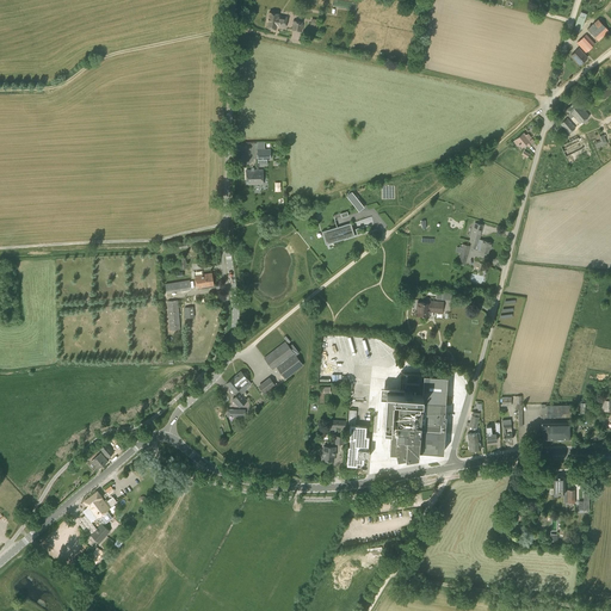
[(285,28),(287,17),(278,16),(278,13),(269,12),(267,26),(276,28),(276,26),(285,28)]
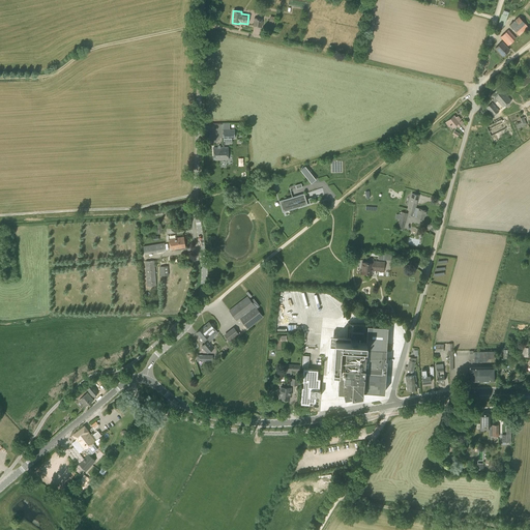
[(501,29),(503,24),(504,25),(507,16),(501,13),(498,23),(499,23),(498,28),(501,29)]
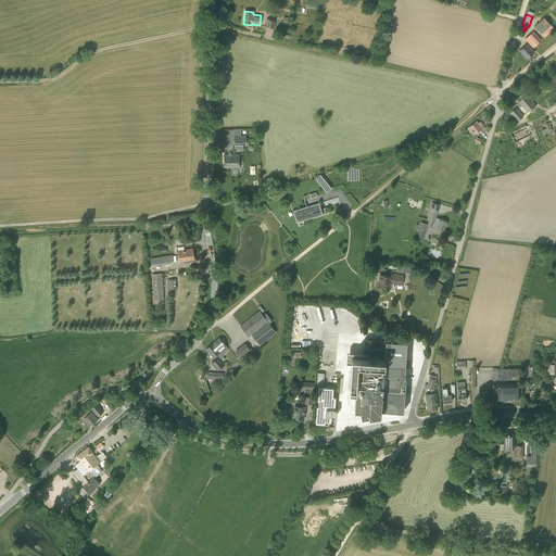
[(545,37),(554,28),(544,17),(534,26),(545,37)]
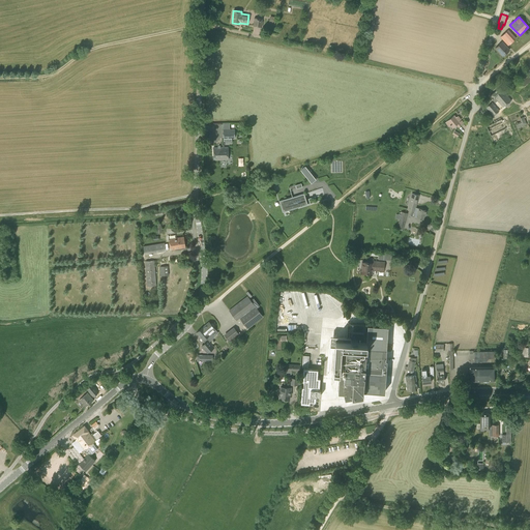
[(261,27),(263,19),(255,18),(254,26),(261,27)]
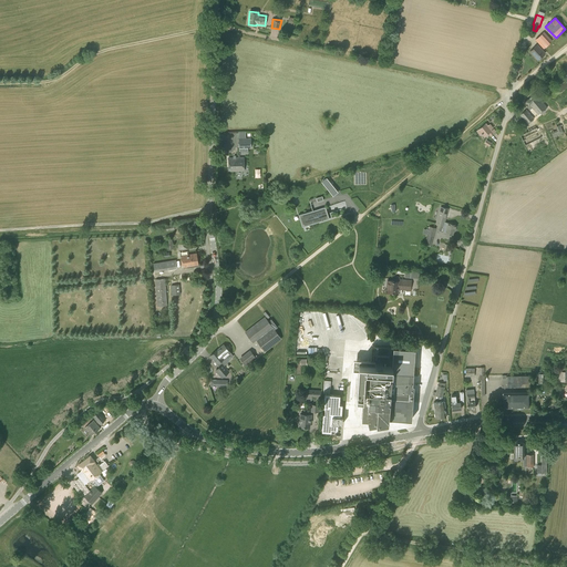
[(544,49),(552,41),(544,32),(535,40),(544,49)]
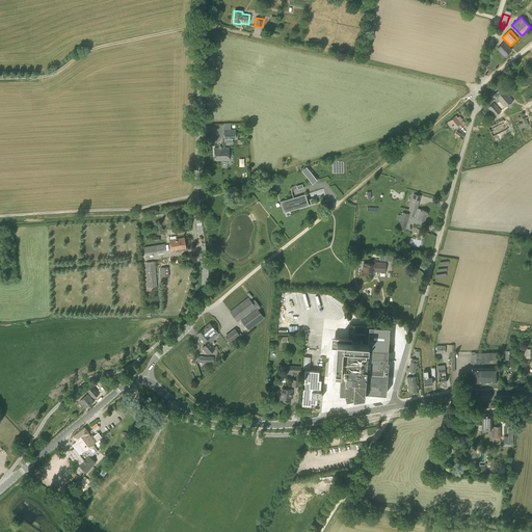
[(505,56),(511,50),(504,42),(497,48),(505,56)]
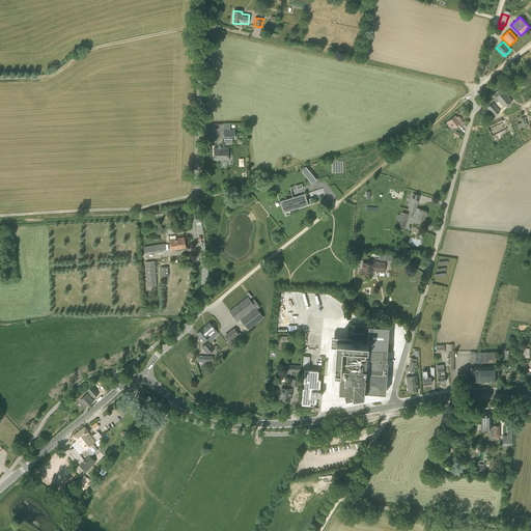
[(503,107),(512,101),(501,87),(492,94),(495,98),(494,100),(496,103),(498,101),(503,107)]
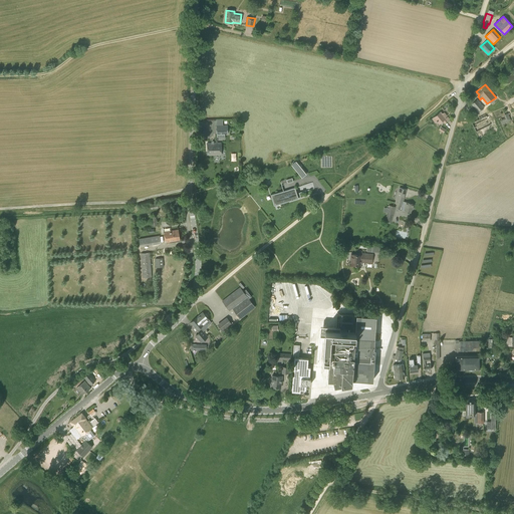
[(478,111),(484,107),(477,99),(472,103),(478,111)]
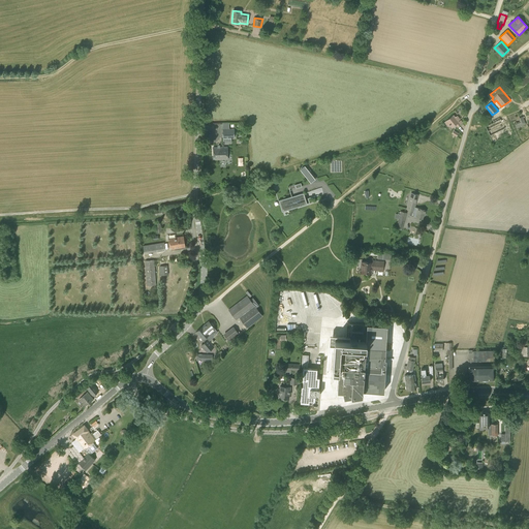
[(455,118),(454,115),(445,122),(447,126),(449,124),(452,127),(456,124),(458,126),(462,123),(457,116),(455,118)]
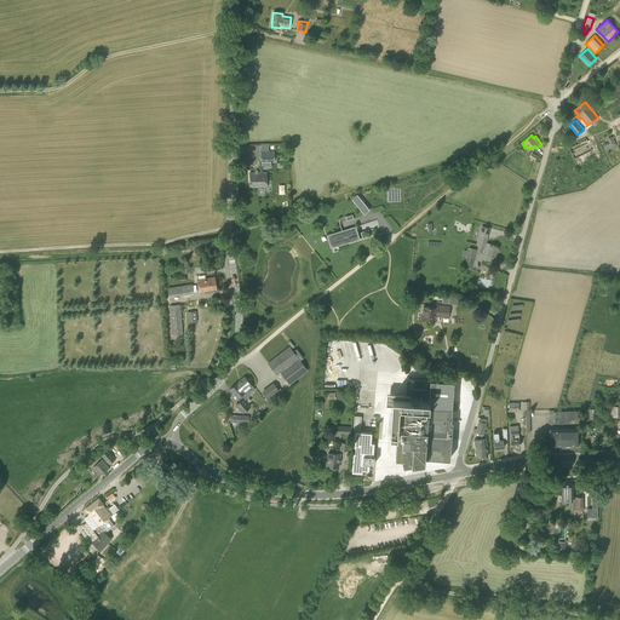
[(606,150),(616,145),(613,137),(607,138),(609,143),(603,144),(606,150)]
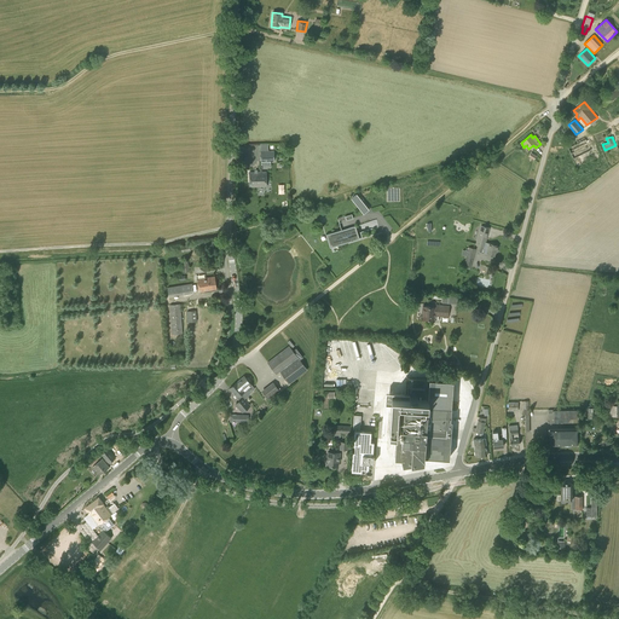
[(568,146),(572,156),(590,150),(586,139),(568,146)]
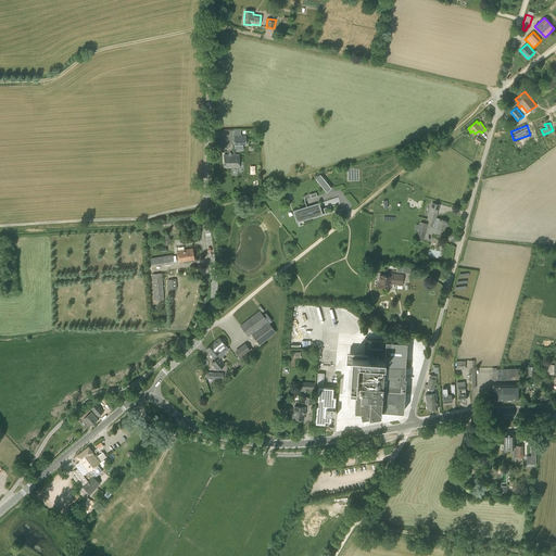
[(235,144),(247,144),(247,135),(235,136),(235,144)]
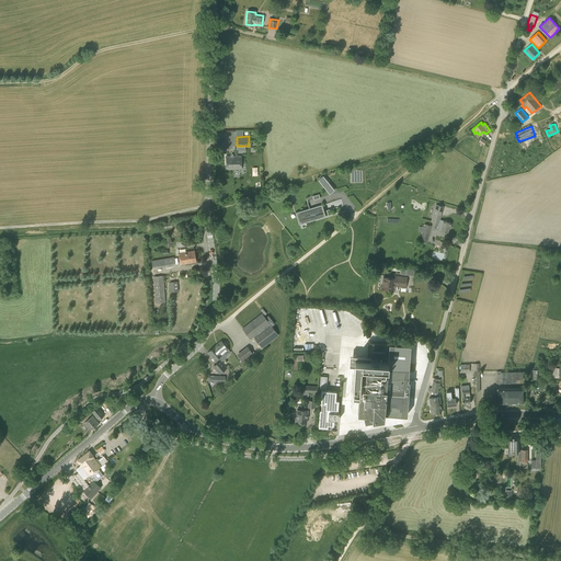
[(227,169),(241,169),(241,156),(226,157),(227,169)]
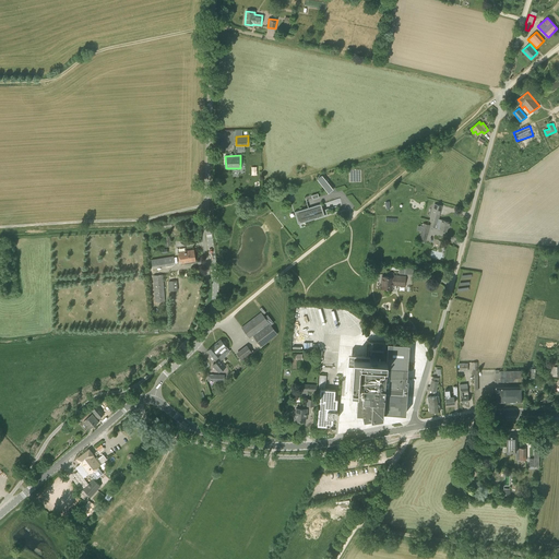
[(317,179),(322,186),(328,181),(322,175),(317,179)]
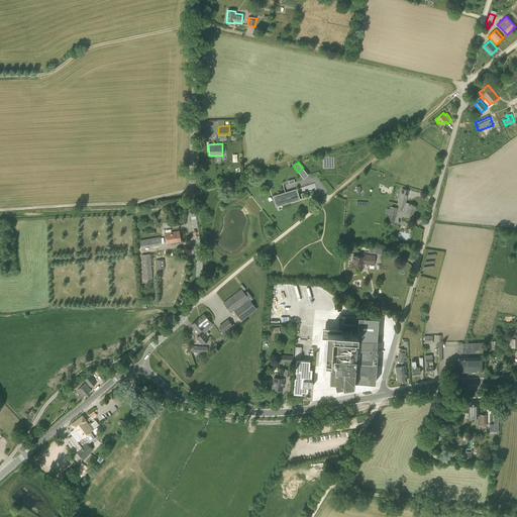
[(314,183),(297,188),(299,194),(316,189),(314,183)]
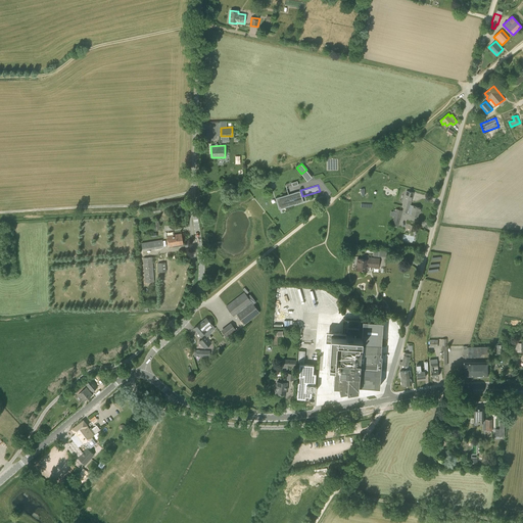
[(295,204),(303,201),(300,190),(294,192),(296,198),(290,200),(288,194),(279,197),(280,201),(277,202),(278,207),(295,202),(295,204)]
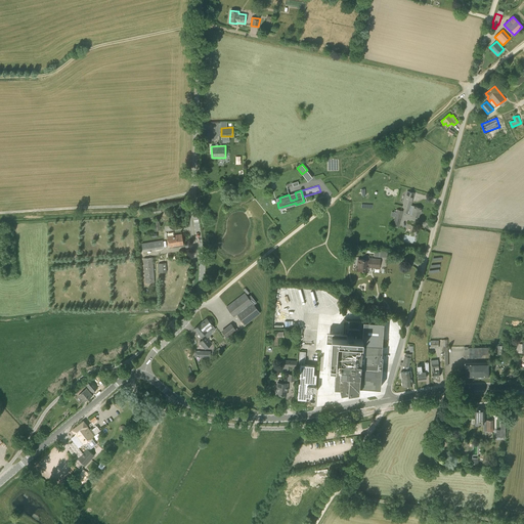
[(410,205),(415,192),(407,190),(403,207),(409,209),(410,205)]
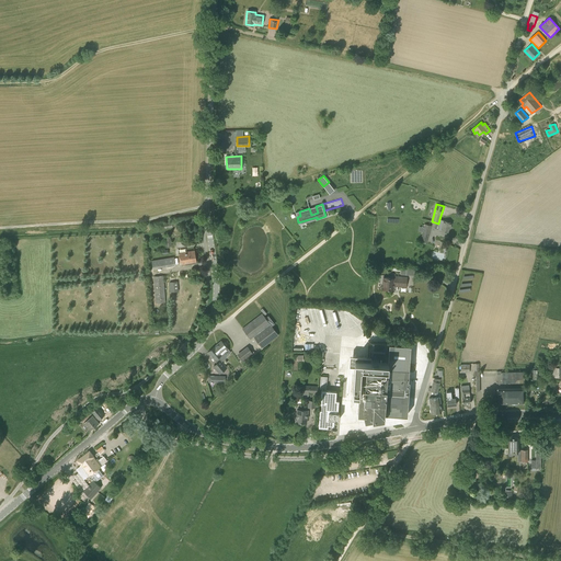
[(439,219),(438,224),(438,225),(439,226),(438,229),(448,232),(449,226),(450,227),(451,224),(439,219)]
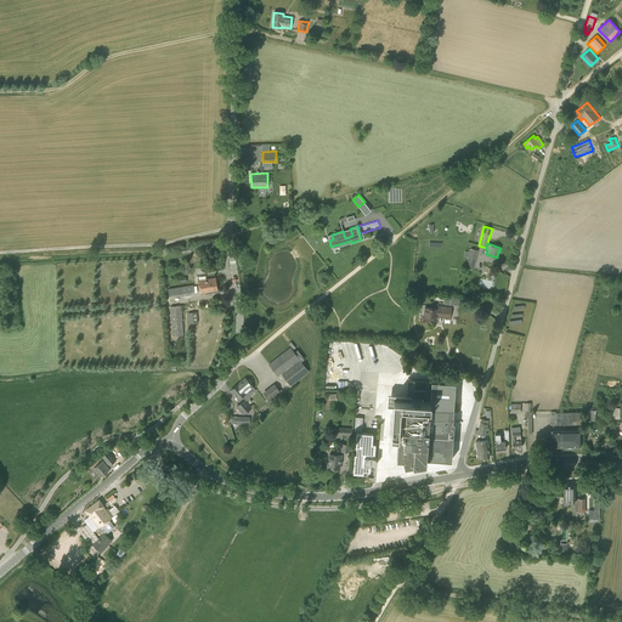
[(205,293),(218,292),(216,278),(198,281),(201,293),(205,293)]
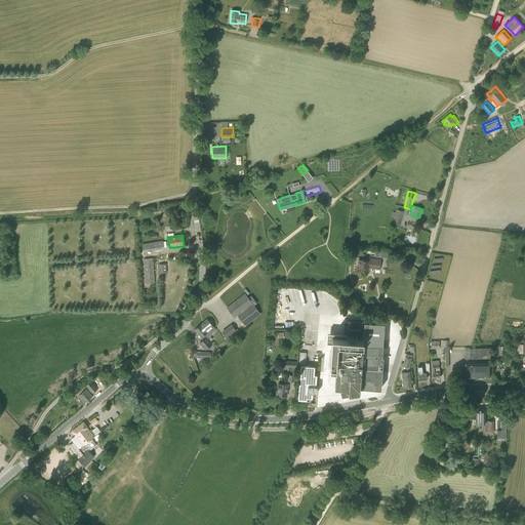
[(144,251),(164,248),(162,241),(142,244),(144,251)]
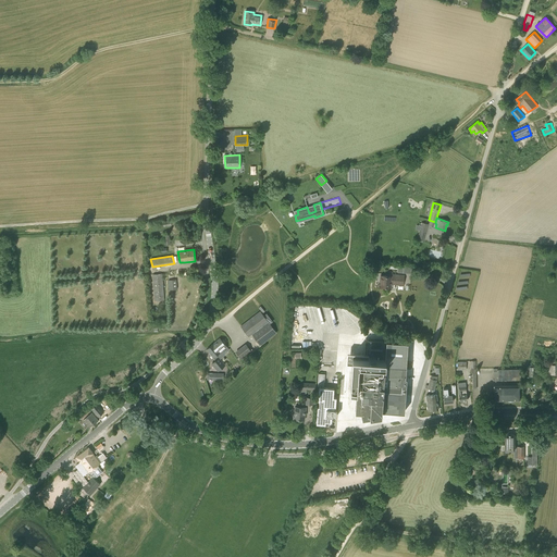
[(155,300),(164,300),(162,273),(152,274),(155,300)]
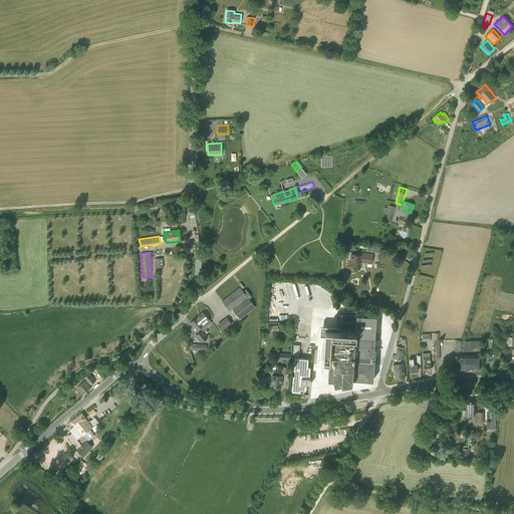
[(356,254),(351,254),(350,264),(359,265),(360,261),(369,262),(370,254),(356,253),(356,254)]
